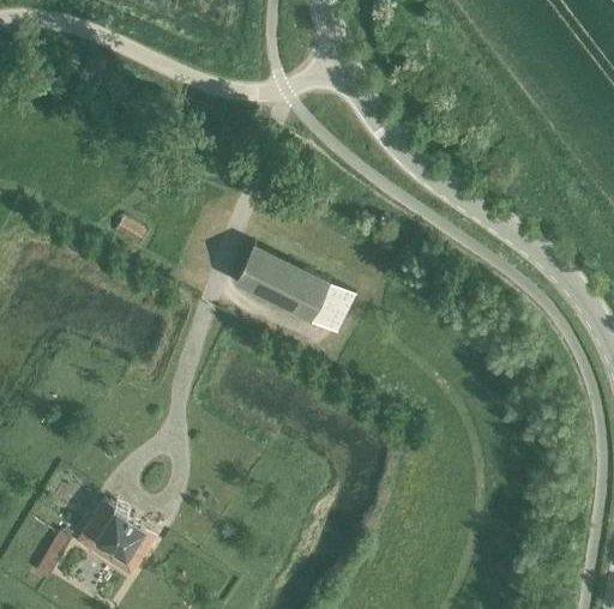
[(125,221),(115,234),(139,248),(148,234),(125,221)]
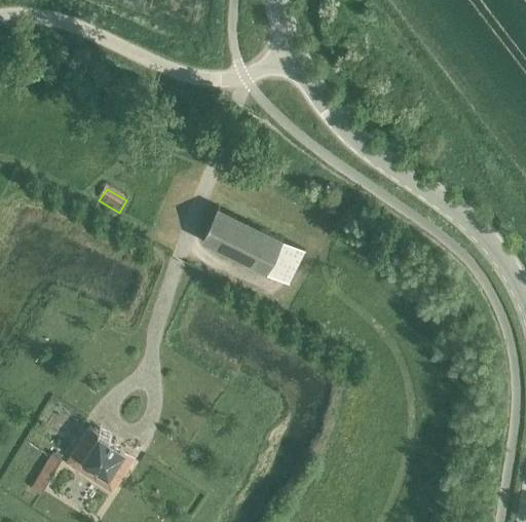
[(218,210),(201,241),(289,286),(305,253),(218,210)]
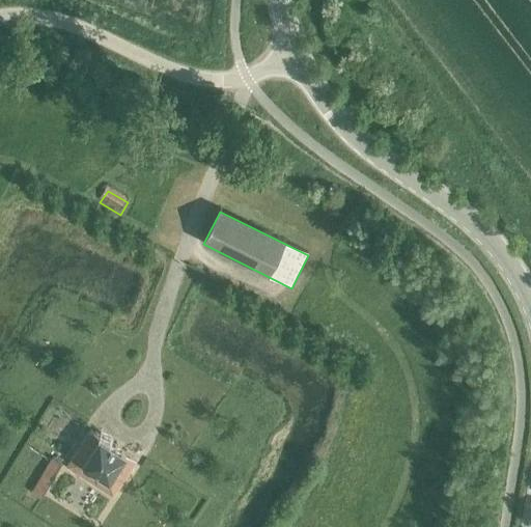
[(114,502),(137,466),(88,436),(65,472),(114,502)]
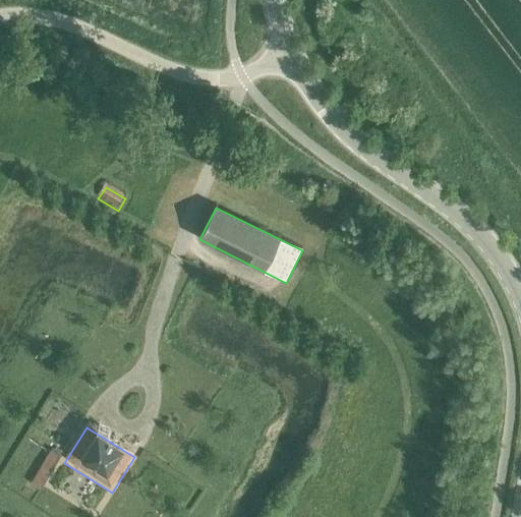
[(52,453),(33,485),(41,491),(60,458),(52,453)]
